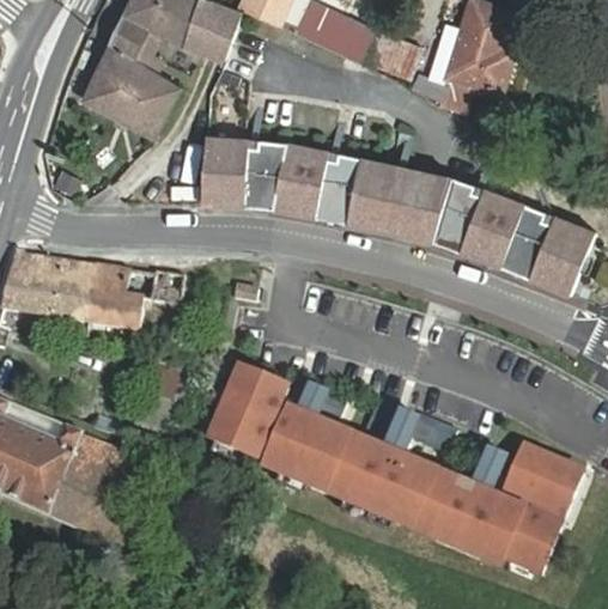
[(152,56),(162,36),(225,62),(245,13),(212,0),(132,0),(81,101),(154,138),(180,85),(157,73),(162,60),(152,56)]
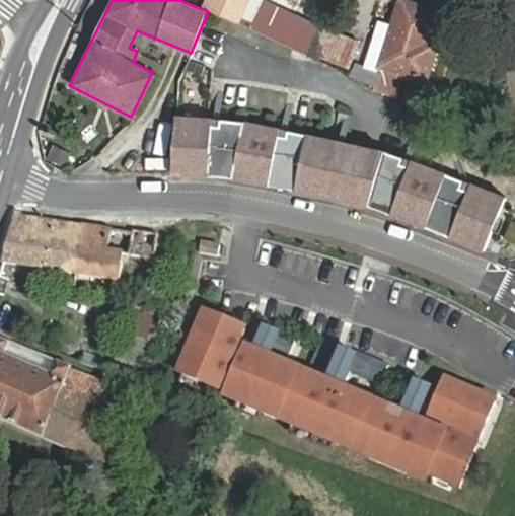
[(203,0),(201,7),(233,22),(235,23),(244,0),(203,0)]
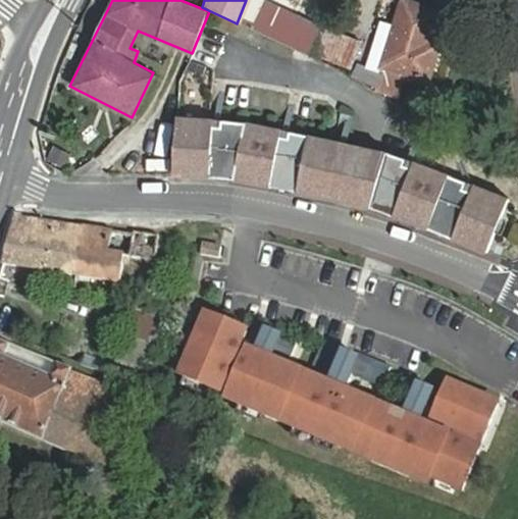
[(379,65),(384,66),(429,81),(441,43),(431,41),(439,11),(398,0),(390,26),(379,65)]
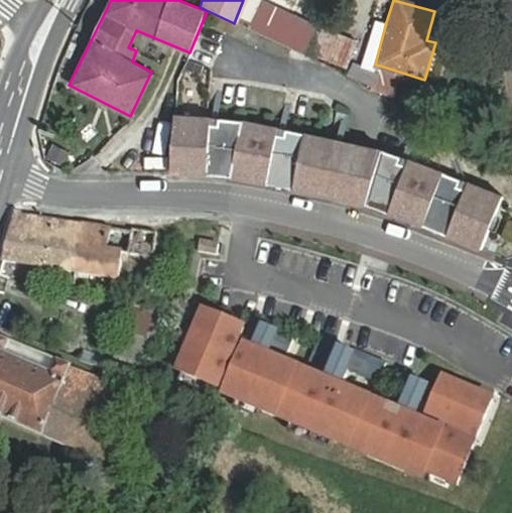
[(272,40),(281,17),(259,8),(250,30),(261,35),(272,40)]
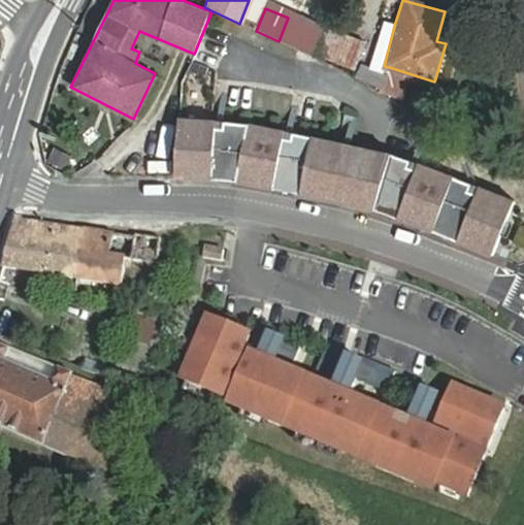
[(288,18),(279,41),(314,55),(322,32),(288,18)]
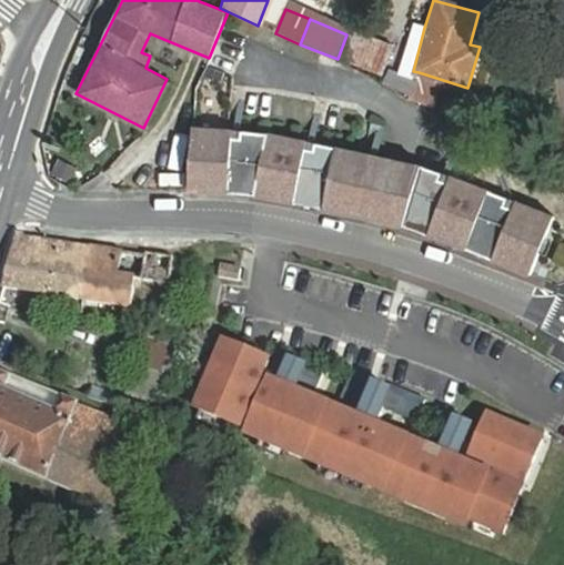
[(414,92),(419,72),(413,71),(424,28),(411,23),(399,70),(389,67),(384,84),(414,92)]
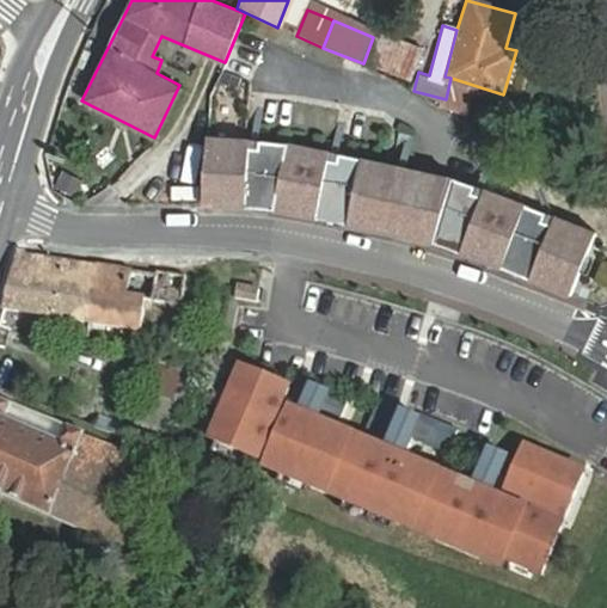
[(244,137),(210,137),(210,206),(269,207),(369,229),(382,161),(343,152),(342,159),(323,154),(325,148),(283,137),(263,137),(263,145),(245,146),(244,137)]
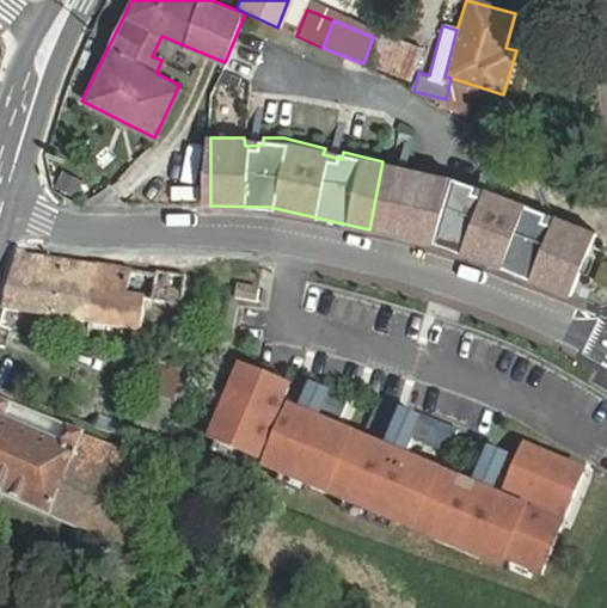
[(452,182),(382,161),(369,229),(386,233),(439,249),(452,182)]
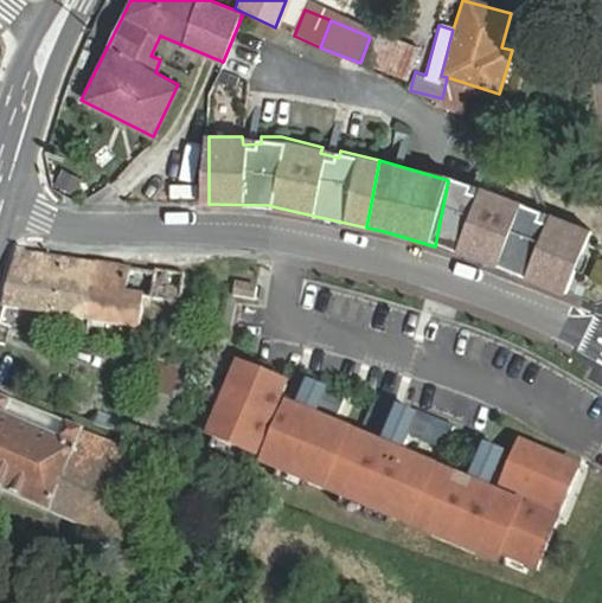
[(448,180),(435,247),(487,262),(569,293),(591,230),(561,218),(558,224),(540,217),(542,211),(519,201),(488,193),(486,199),(467,193),(469,186),(448,180)]
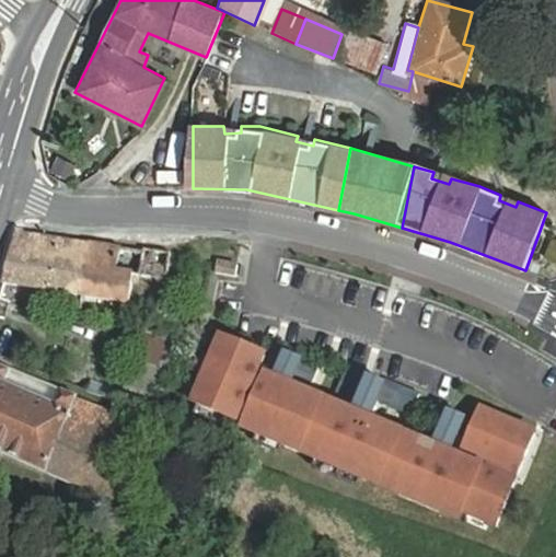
[(78,296),(88,241),(13,228),(0,277),(0,281),(78,296)]
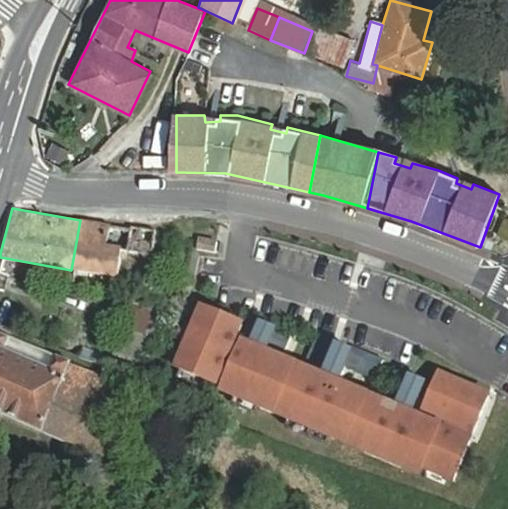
[(80,220),(71,270),(116,276),(120,250),(150,254),(153,226),(129,223),(128,226),(80,220)]
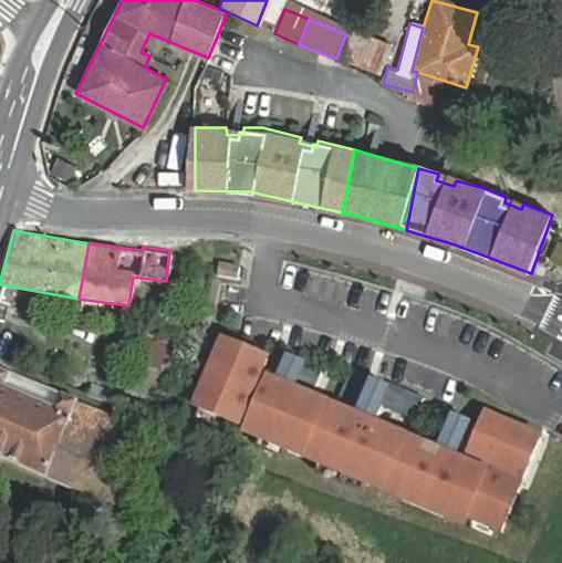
[(235,266),(214,263),(211,275),(232,279),(235,266)]
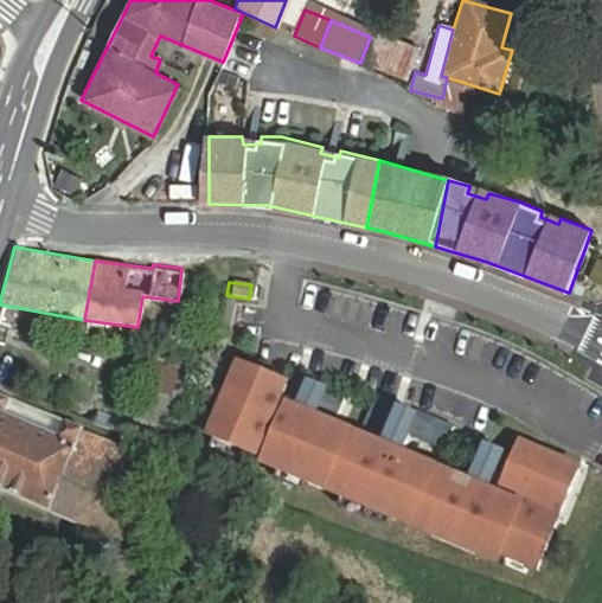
[(154,357),(132,410),(157,421),(179,367),(154,357)]
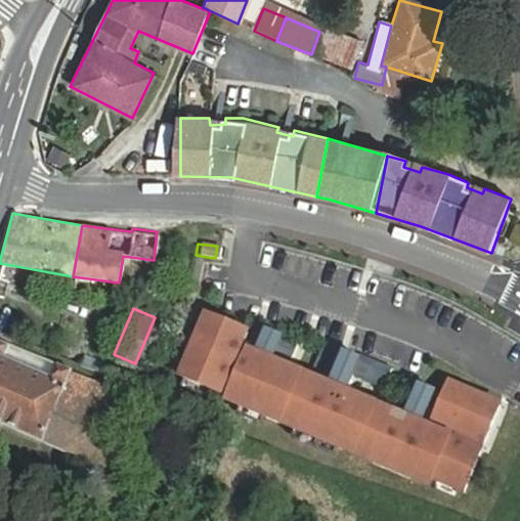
[(244,334),(204,317),(202,321),(192,345),(179,378),(183,380),(207,389),(219,394),(244,334)]
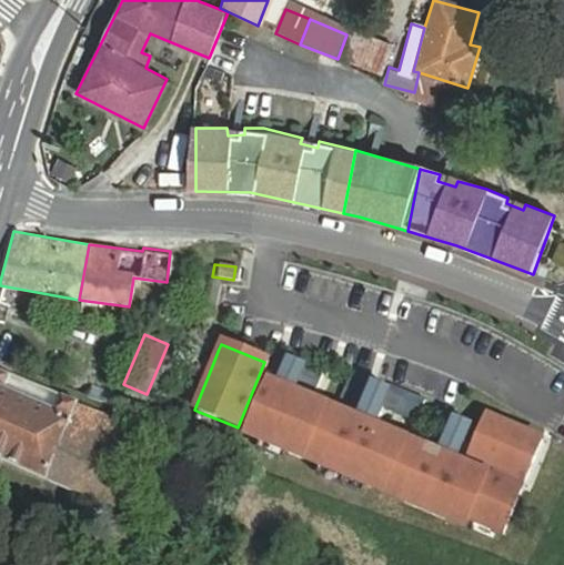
[(219,349),(211,344),(200,371),(209,374),(219,349)]
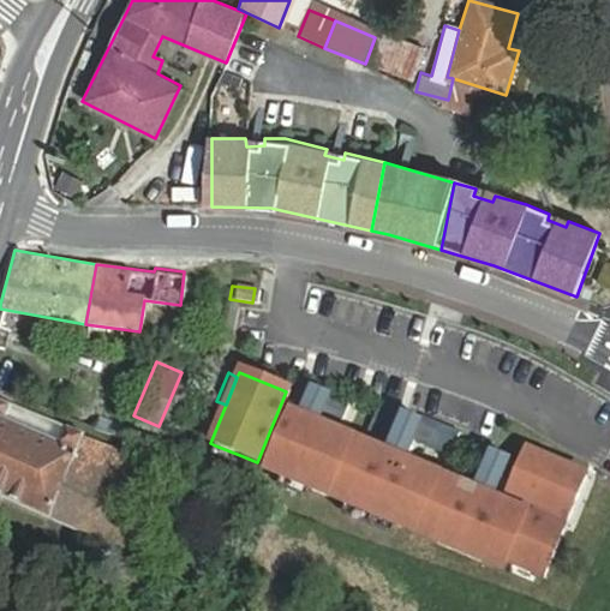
[(345,401),(326,394),(318,413),(336,421),(345,401)]
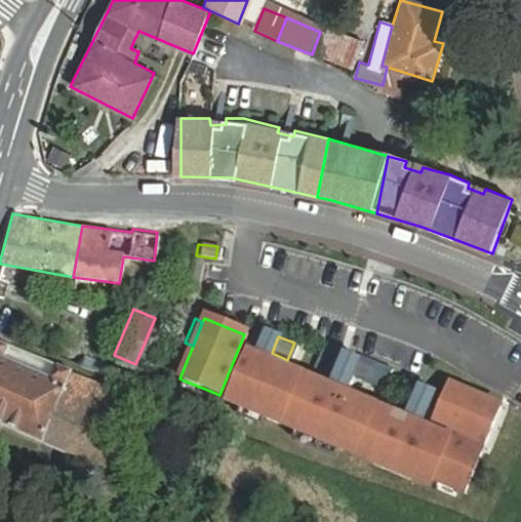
[(1,355),(6,342),(0,338),(0,422),(40,440),(70,367),(54,361),(50,374),(1,355)]
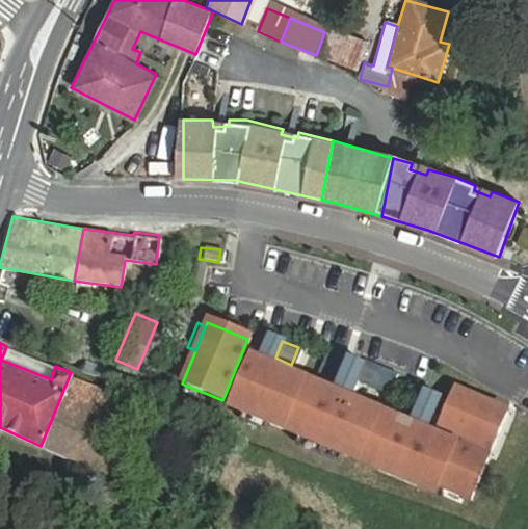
[(55,366),(6,346),(1,360),(51,379),(55,366)]
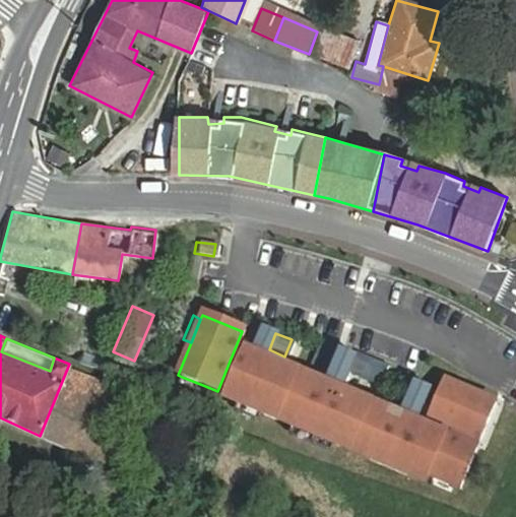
[(332,345),(316,339),(306,365),(322,371),(332,345)]
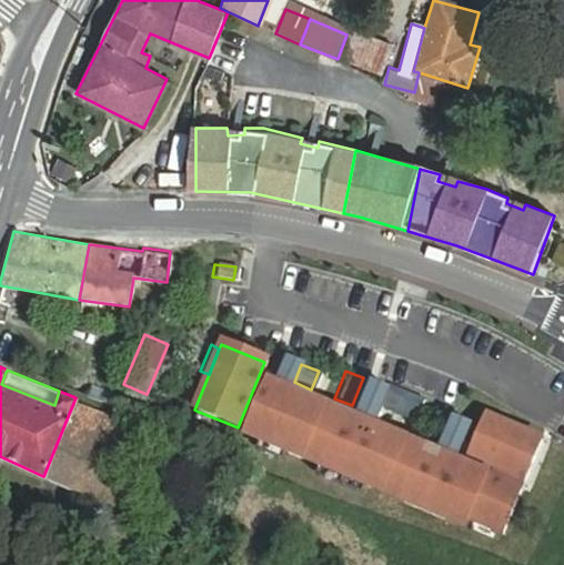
[(517,481),(267,380),(244,434),(260,441),(286,451),(302,457),(305,450),(323,456),(320,464),(340,473),(343,474),(364,482),(368,475),(403,490),(400,496),(421,505),(424,506),(444,514),(447,507),(466,514),(467,512),(471,513),(496,523),(500,524),(517,481)]
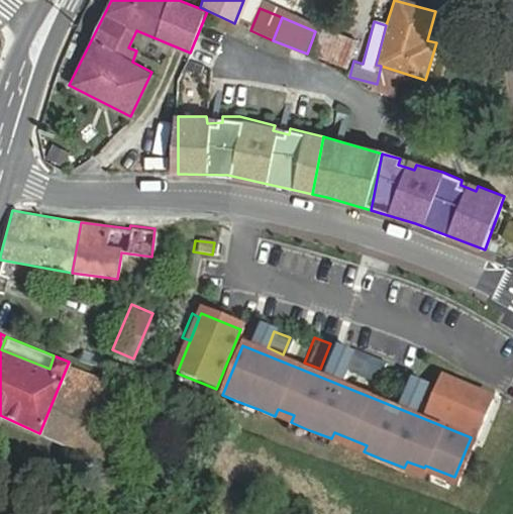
[(376,362),(351,351),(344,368),(369,378),(376,362)]
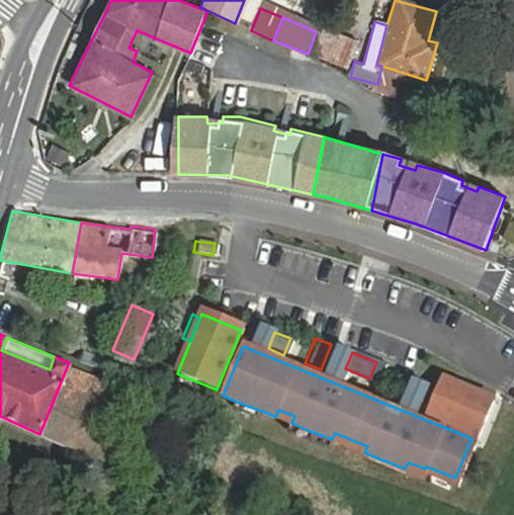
[(490,393),(440,373),(425,412),(475,431),(490,393)]
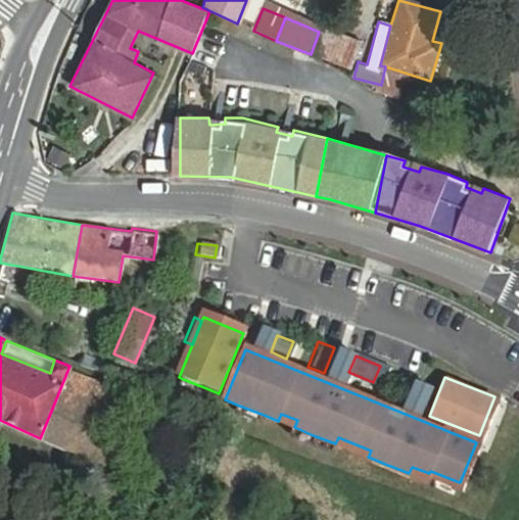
[(206,388),(183,379),(180,387),(203,396),(206,388)]
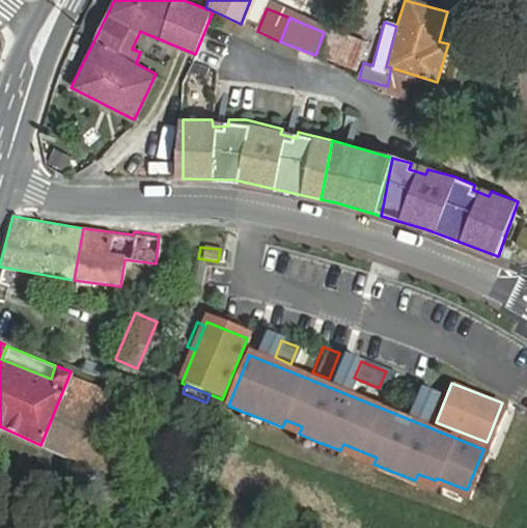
[(268,421),(243,412),(240,420),(265,429),(268,421)]
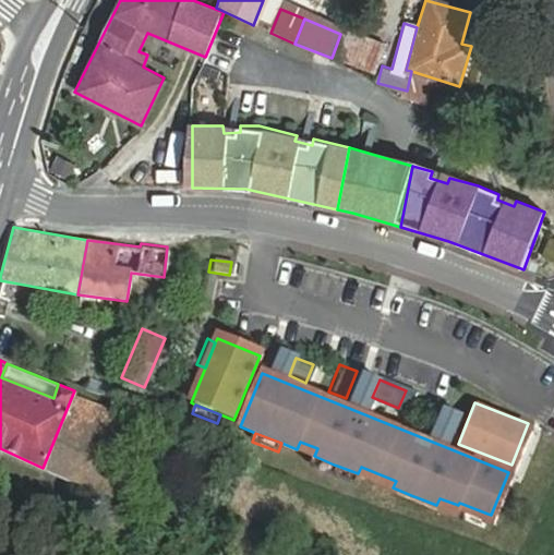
[(334,465),(314,456),(311,465),(330,472),(334,465)]
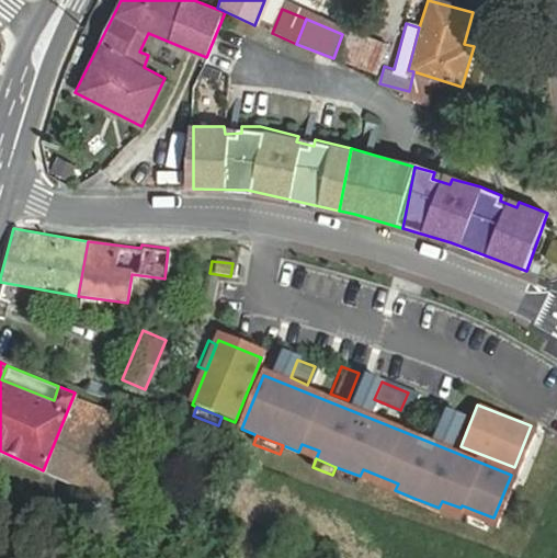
[(360,476),(339,468),(336,477),(356,485),(360,476)]
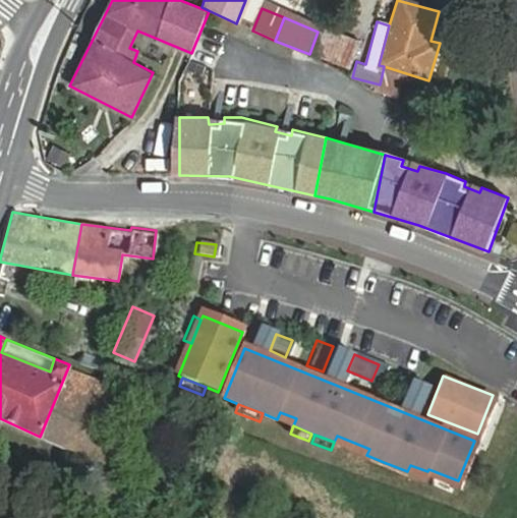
[(386,463),(366,455),(363,463),(383,470),(386,463)]
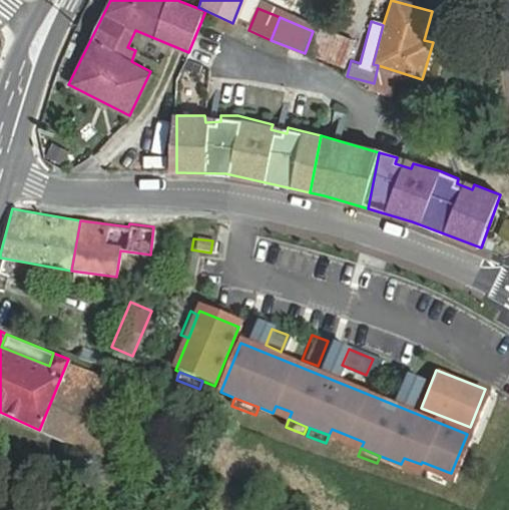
[(401,464),(383,457),(380,465),(398,472),(401,464)]
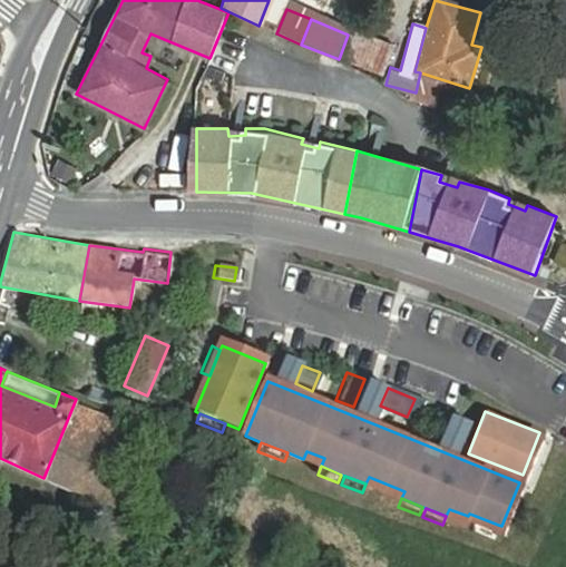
[(472,515),(469,524),(495,534),(498,525),(472,515)]
